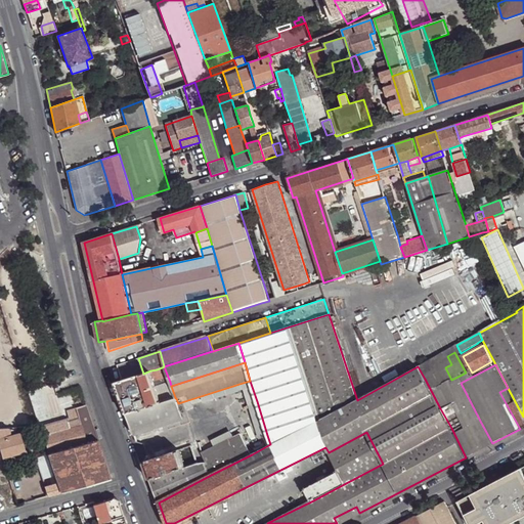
[(164,366),(157,369),(162,385),(170,382),(164,366)]
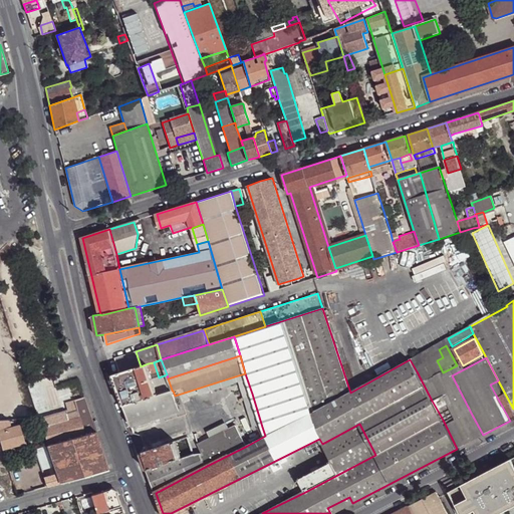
[(417,371),(432,401),(444,395),(453,390),(443,372),(437,360),(417,371)]
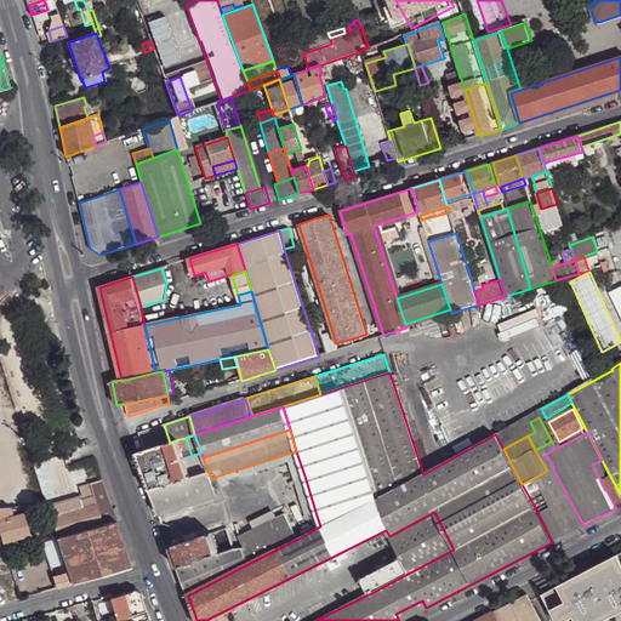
[(137,453),(151,490),(159,488),(192,477),(184,459),(178,439),(170,443),(137,453)]
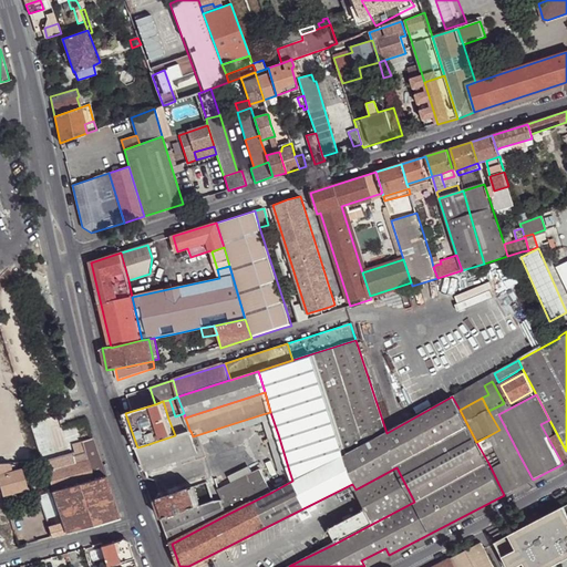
[(278,434),(270,412),(263,414),(269,437),(278,434)]
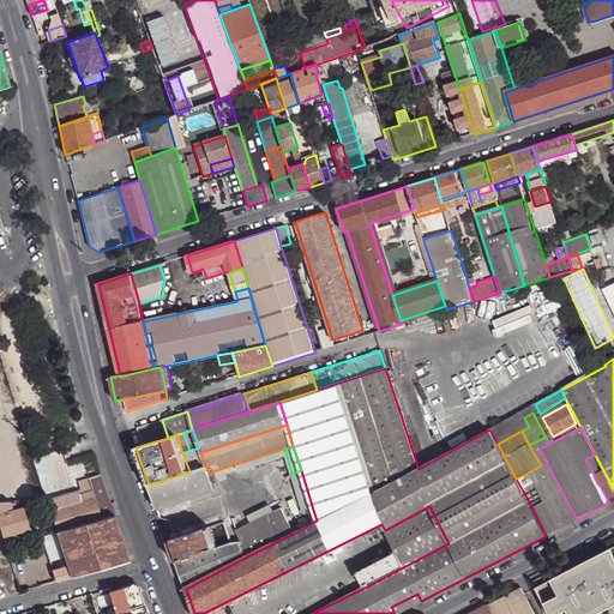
[(182,453),(190,471),(205,467),(200,452),(199,447),(190,451),(182,453)]
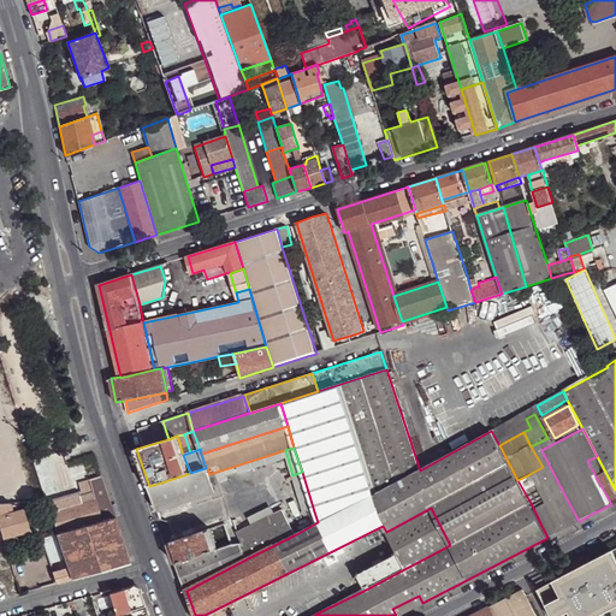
[(611,504),(615,501),(615,490),(597,456),(587,461),(611,504)]
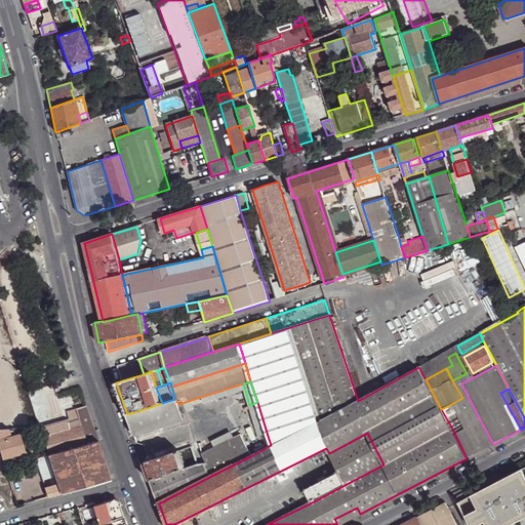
[(137,419),(129,421),(134,435),(183,419),(178,404),(176,399),(175,399),(162,403),(134,412),(137,419)]
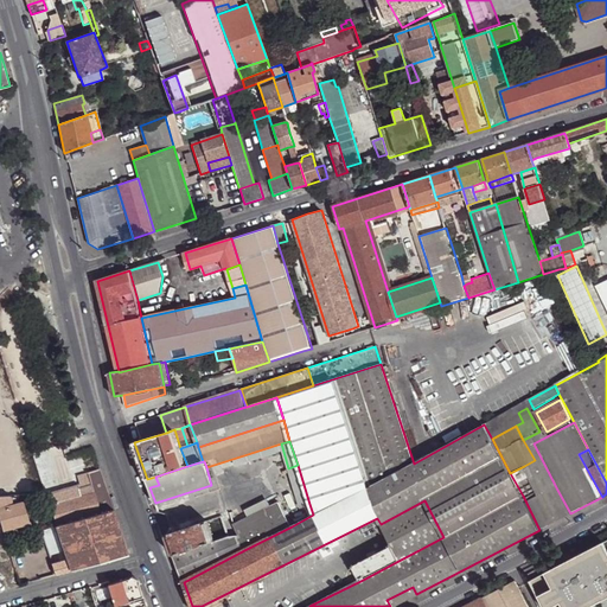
[(510,473),(523,496),(536,489),(529,475),(524,466),(510,473)]
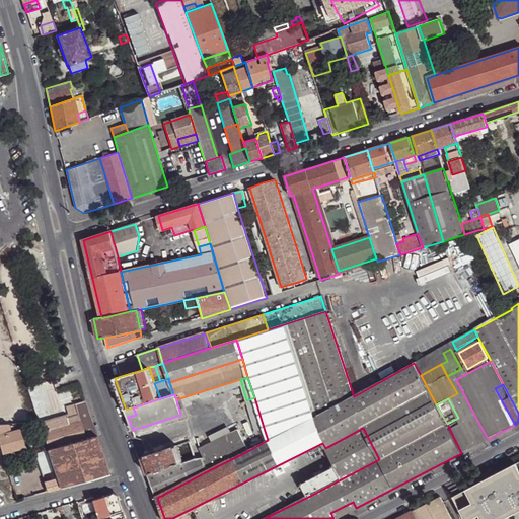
[(458,418),(469,412),(463,400),(452,406),(458,418)]
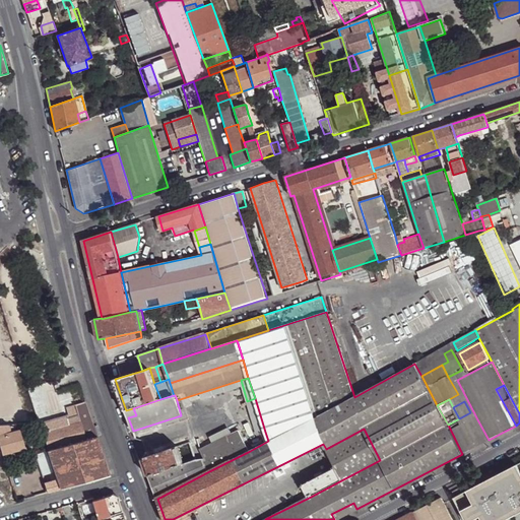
[(78,414),(75,415),(77,424),(81,423),(82,426),(92,423),(86,402),(75,405),(78,414)]
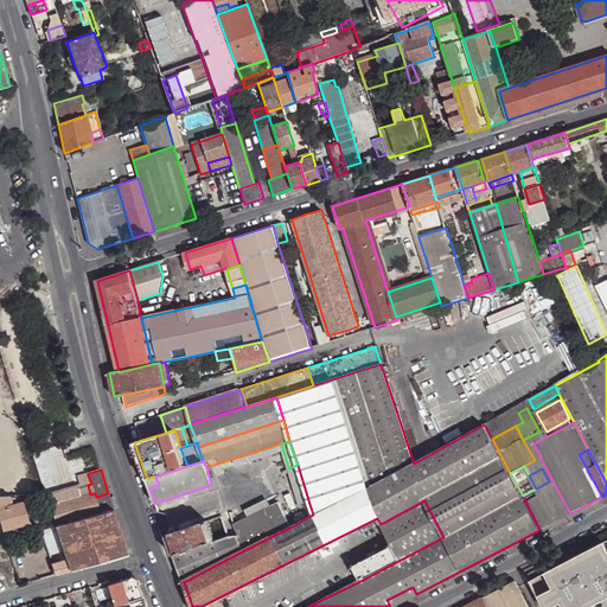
[(155,477),(147,479),(149,487),(159,485),(155,477)]
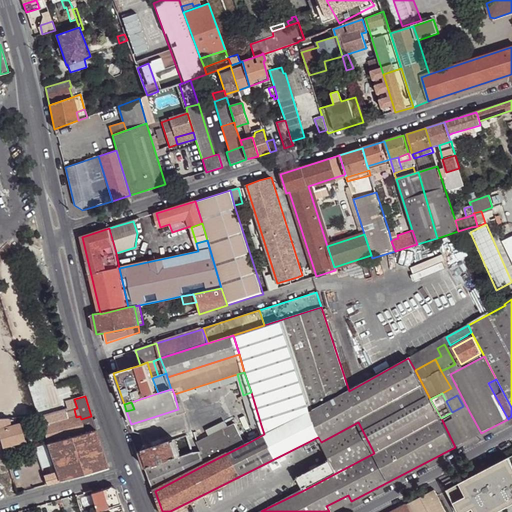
[(455,447),(481,433),(470,413),(467,414),(463,406),(452,412),(441,418),(455,447)]
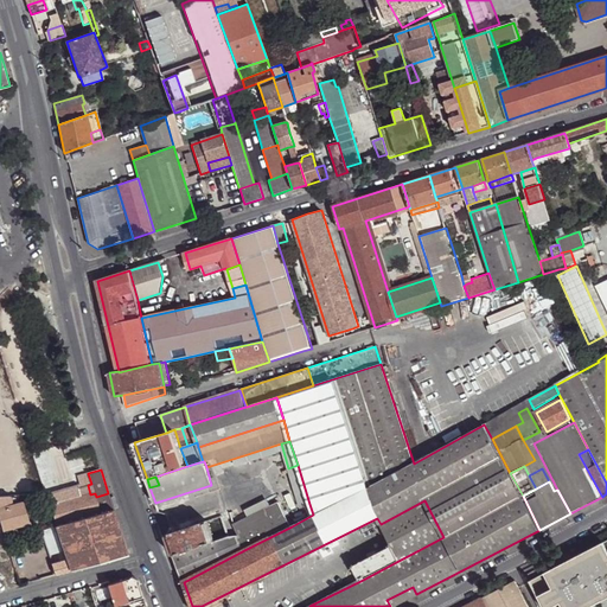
[(81,497),(78,489),(77,485),(48,493),(49,494),(51,505),(81,497)]
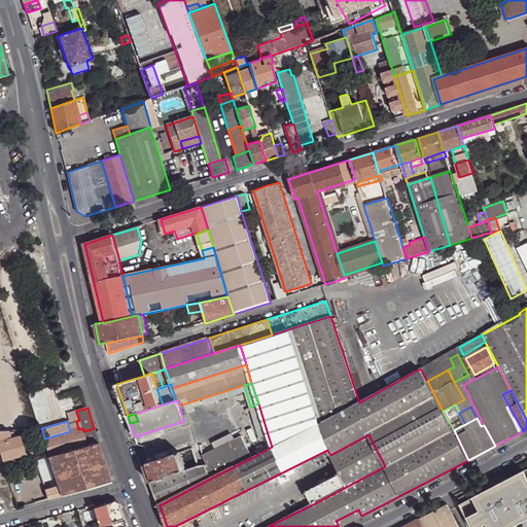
[(78,429),(76,421),(68,424),(70,431),(78,429)]
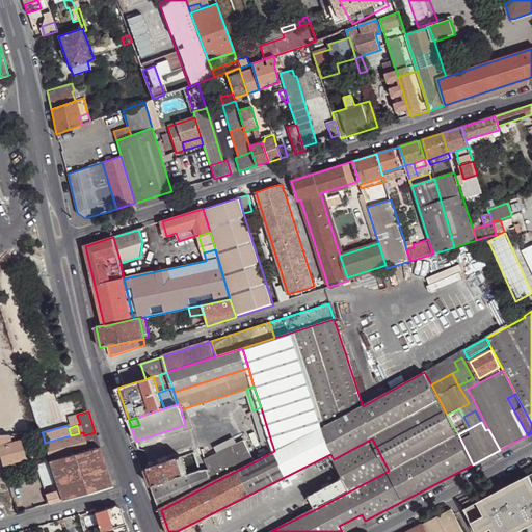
[(83,432),(79,433),(85,451),(88,450),(84,435),(83,432)]
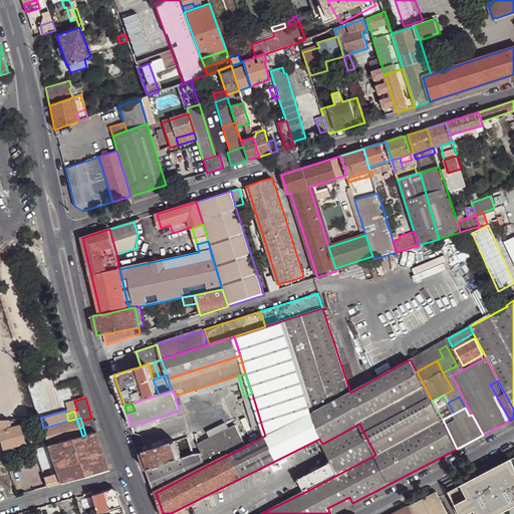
[(91,418),(81,421),(85,435),(96,432),(91,418)]
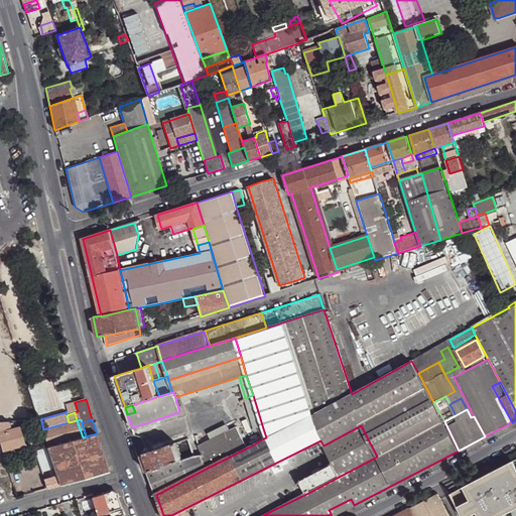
[(83,437),(77,420),(69,422),(43,429),(49,446),(83,437)]
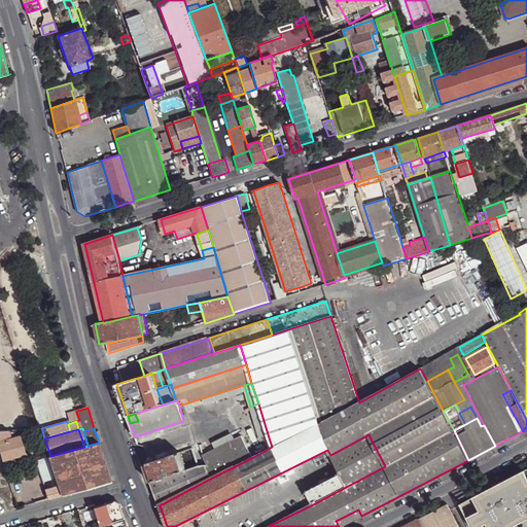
[(8,431),(0,431),(0,451),(3,461),(26,455),(21,436),(11,438),(8,431)]
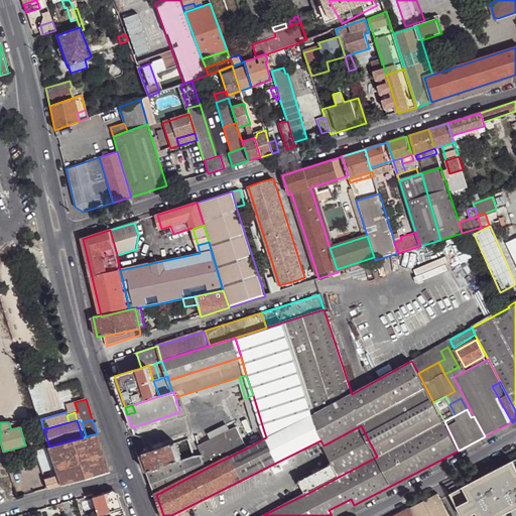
[(361,425),(324,445),(333,464),(339,477),(377,457),(361,425)]
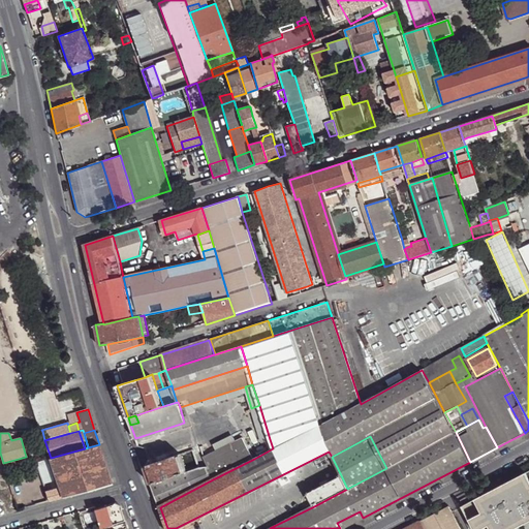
[(254,459),(250,449),(243,437),(205,457),(206,466),(213,479),(254,459)]
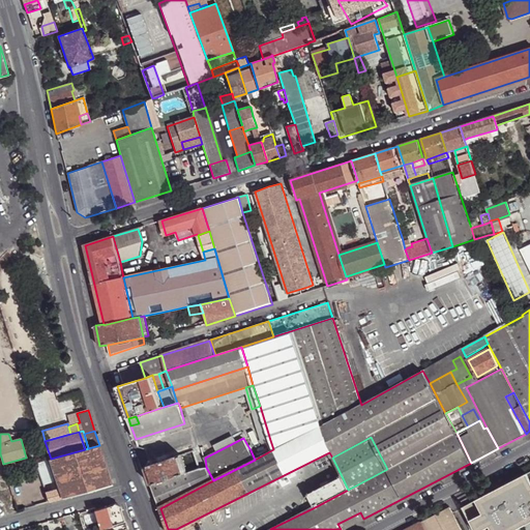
[(273,449),(270,440),(251,450),(255,460),(273,449)]
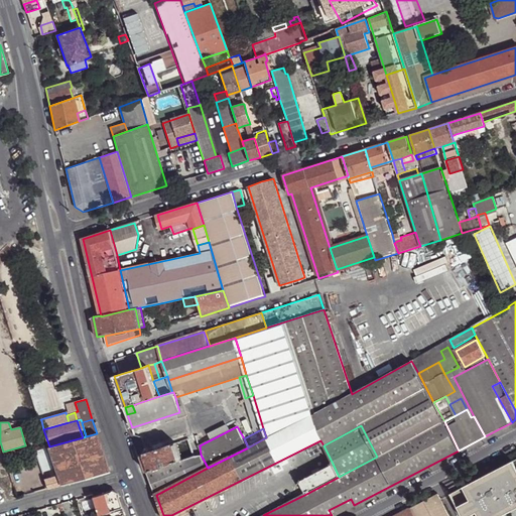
[(86,436),(83,437),(96,476),(110,472),(97,433),(86,436)]
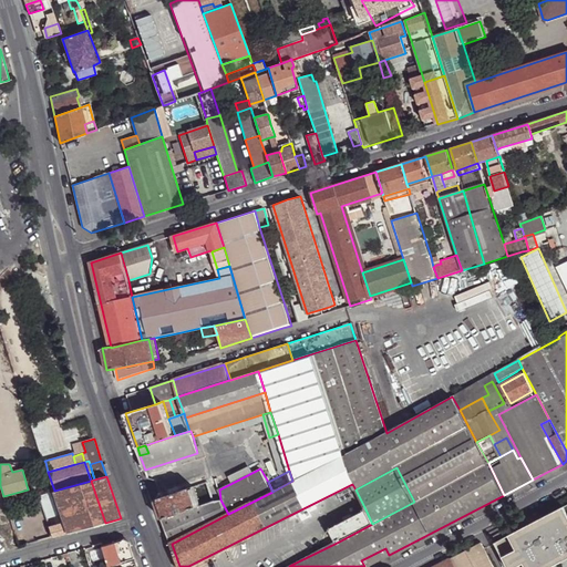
[(105,523),(91,481),(54,491),(39,495),(47,519),(61,515),(64,525),(49,528),(52,537),(105,523)]
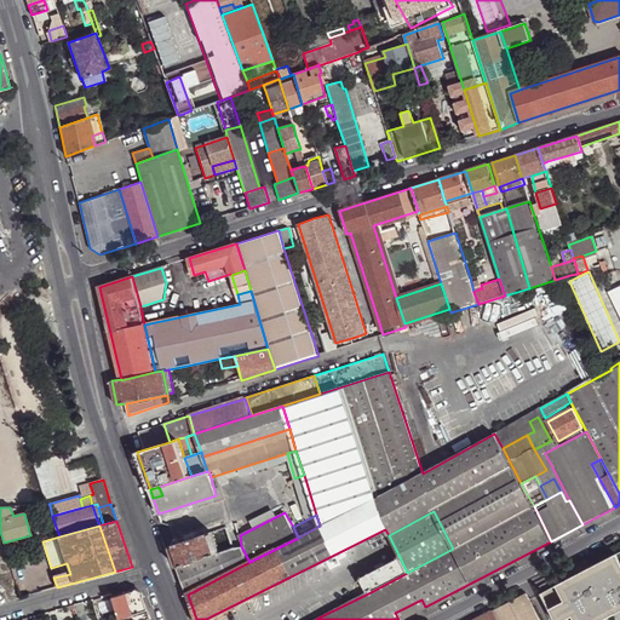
[(171,546),(178,567),(219,552),(212,533),(171,546)]
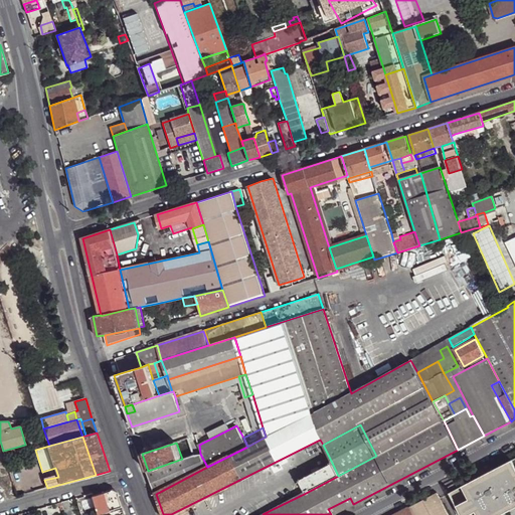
[(207,467),(200,454),(194,455),(182,459),(148,471),(156,494),(207,467)]
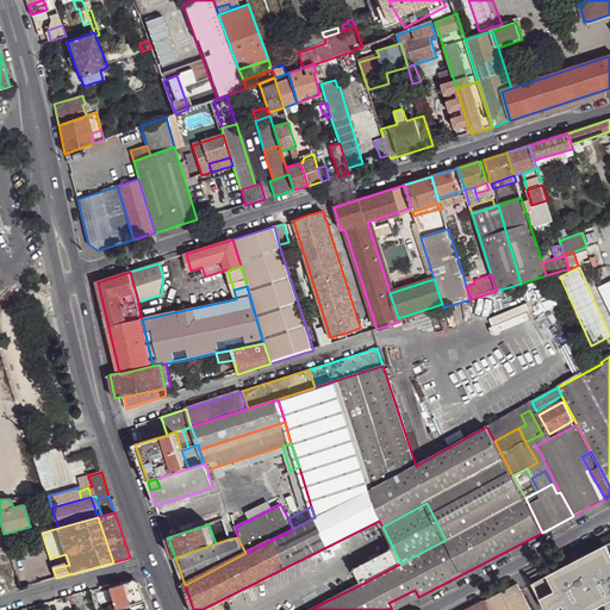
[(571,564),(533,583),(547,609),(591,609),(609,601),(609,542),(584,556),(586,560),(572,567),(571,564)]
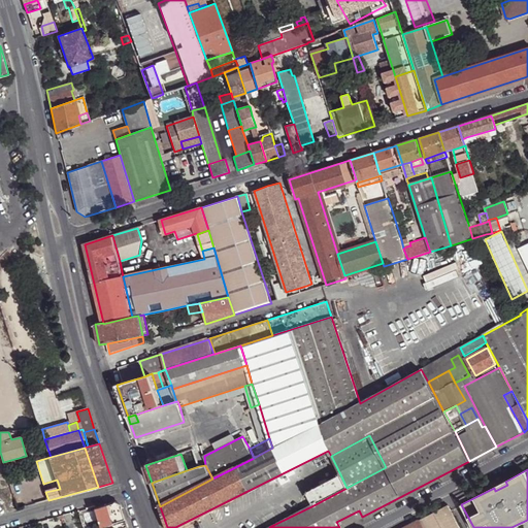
[(307,493),(314,505),(347,488),(340,474),(307,493)]
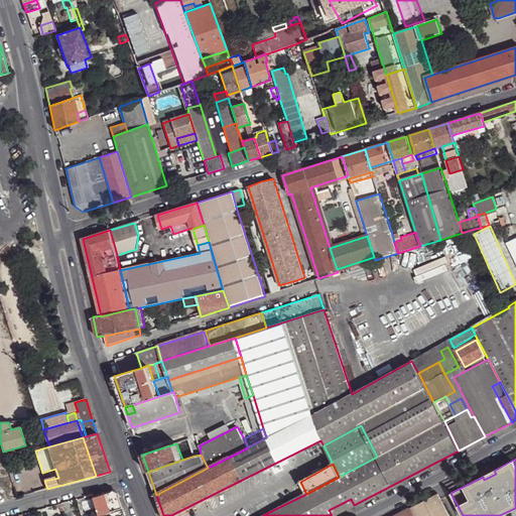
[(496,474),(494,471),(483,477),(484,480),(496,474)]
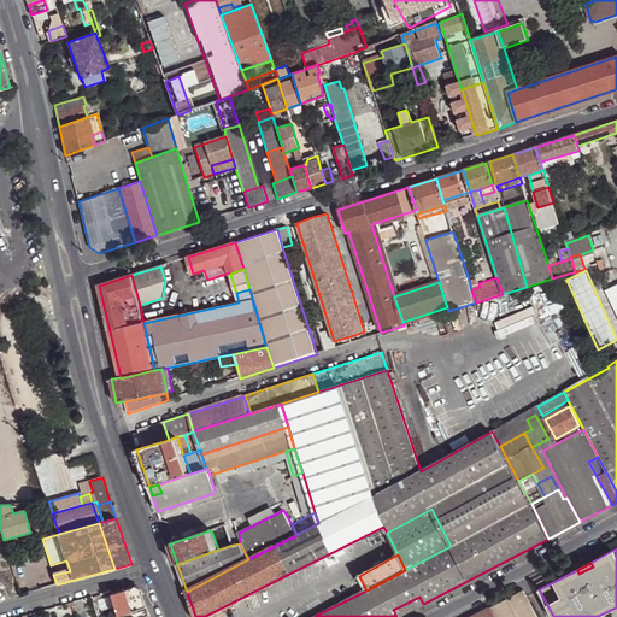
[(131,588),(111,594),(117,615),(117,616),(128,612),(146,607),(141,593),(131,588)]
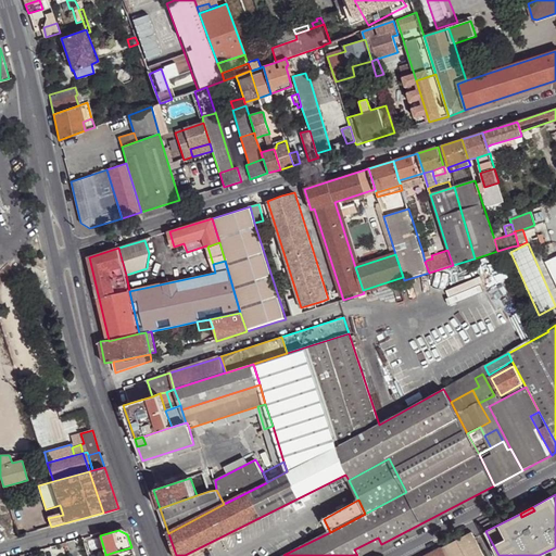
[(442,546),(441,547),(445,555),(483,555),(475,538),(471,531),(442,546)]
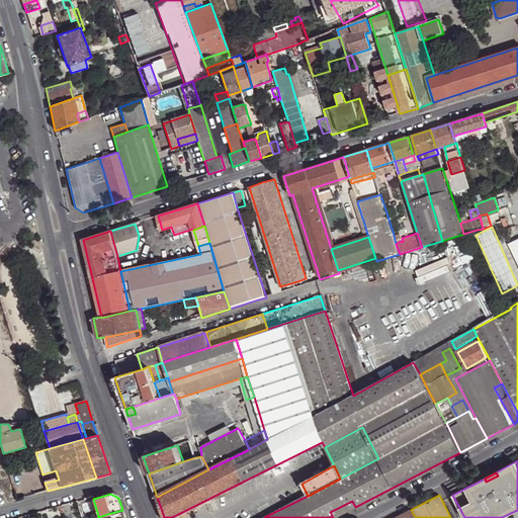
[(333,517),(335,517),(355,507),(352,501),(330,512),(333,517)]
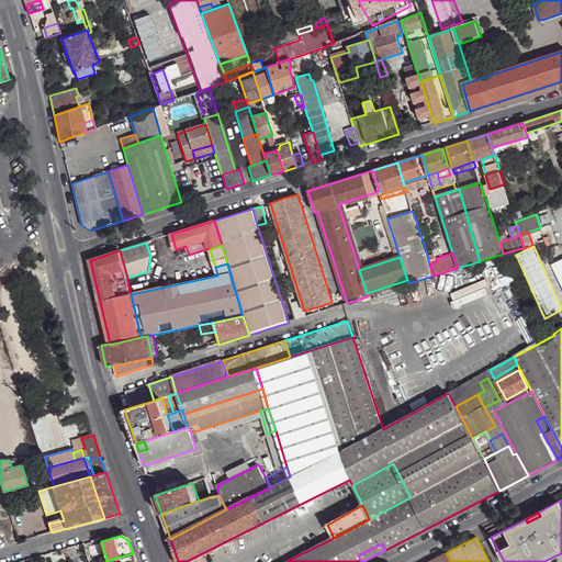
[(67,548),(70,561),(76,561),(79,561),(75,546),(67,548)]
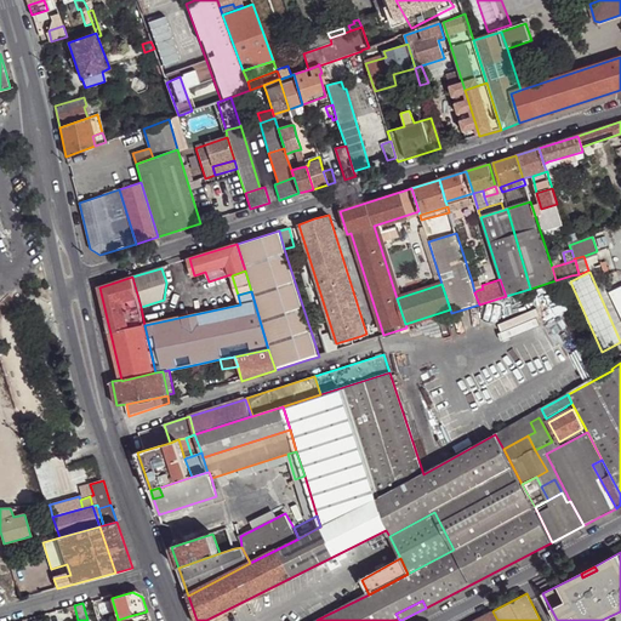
[(60,620),(57,610),(49,613),(51,620),(60,620)]
